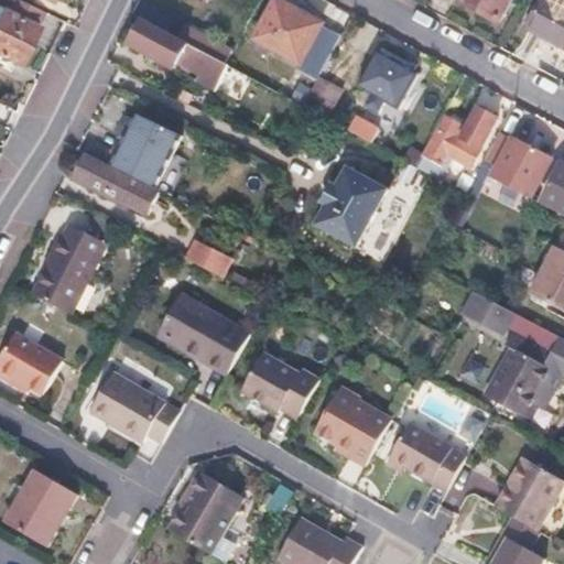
[(15,0),(0,0),(0,7),(39,26),(44,14),(15,0)]
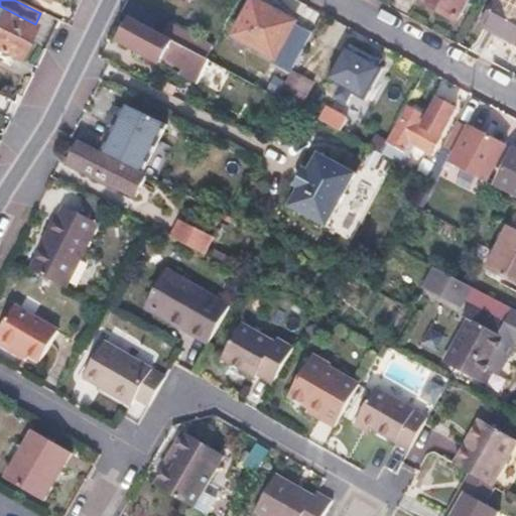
[(309,30),(253,0),(249,0),(231,34),(273,57),(269,66),(285,75),(293,59),(309,30)]
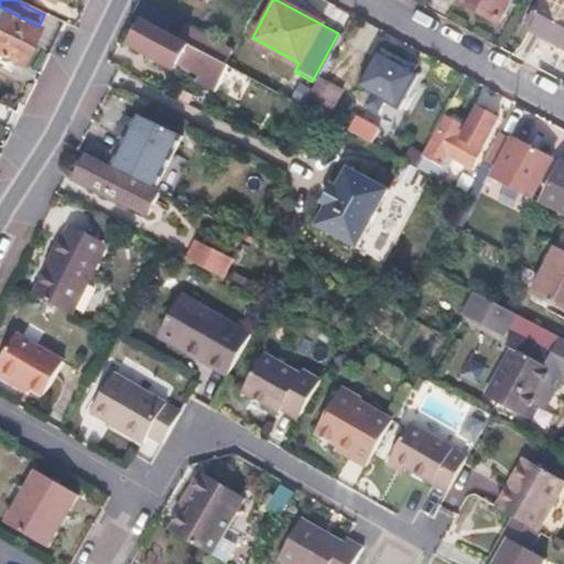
[(510,0),(462,0),(461,1),(498,22),(510,0)]
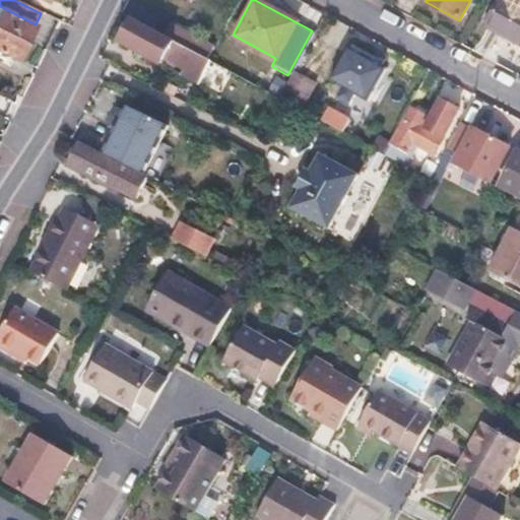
[(519,5),(509,0),(496,0),(483,24),(519,44),(519,5)]
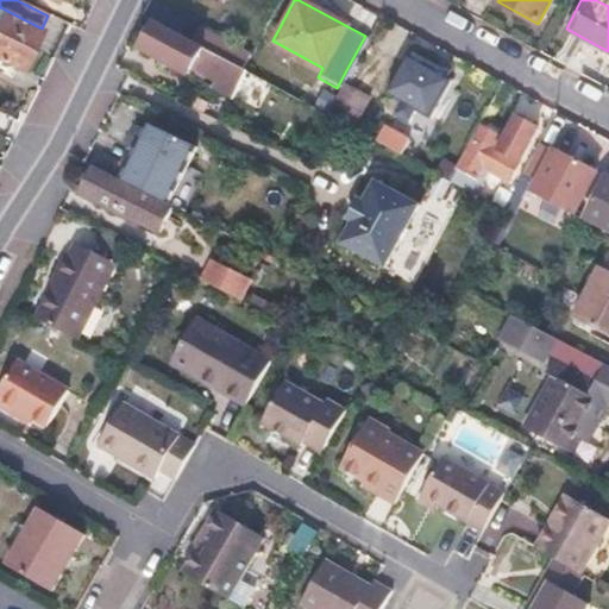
[(42,29),(0,7),(0,60),(20,70),(42,29)]
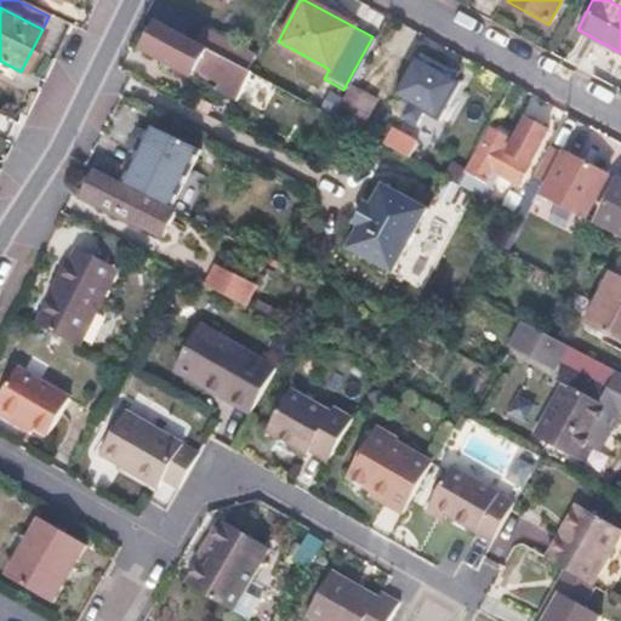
[(158,23),(143,49),(192,75),(194,69),(217,81),(215,87),(235,98),(249,73),(245,70),(193,43),(158,23)]
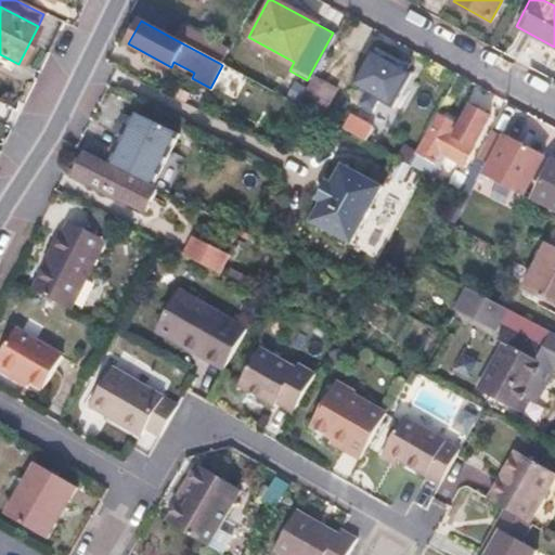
[(180,24),(172,38),(219,63),(227,49),(180,24)]
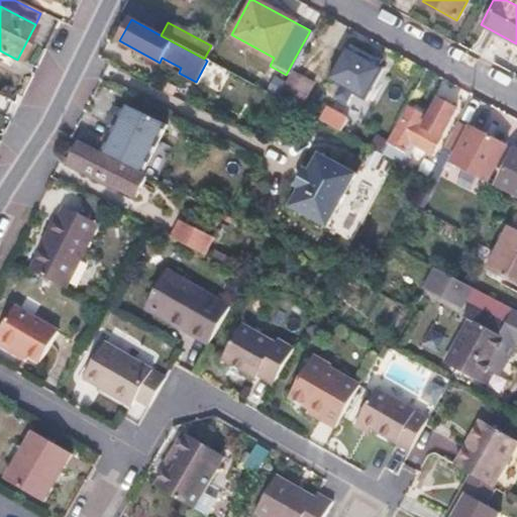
[(382,67),(345,47),(328,79),(341,86),(336,96),(347,102),(352,92),(365,99),(382,67)]
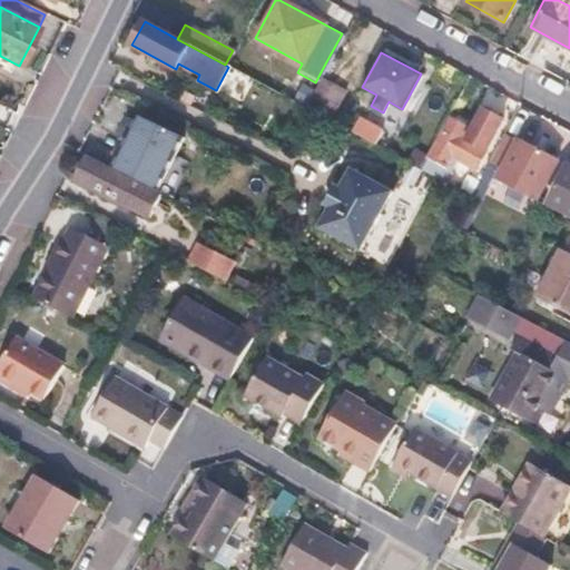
[(324,66),(315,82),(302,107),(321,117),(325,119),(346,79),(324,66)]
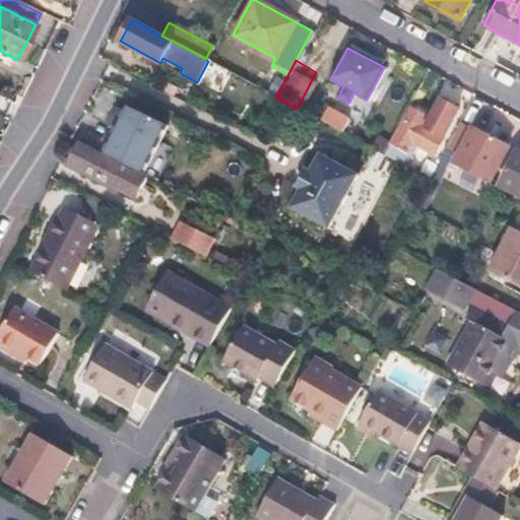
[(425,116),(409,108),(384,155),(404,167),(415,145),(433,154),(458,109),(440,99),(425,127),(420,124),(425,116)]
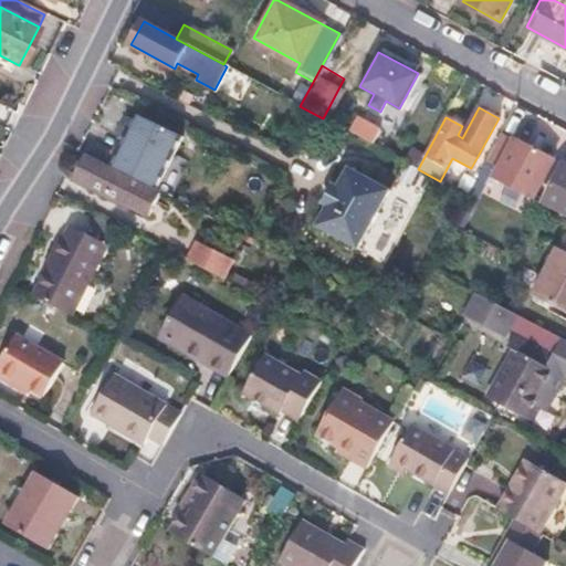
[(180,138),(137,116),(112,166),(155,188),(180,138)]
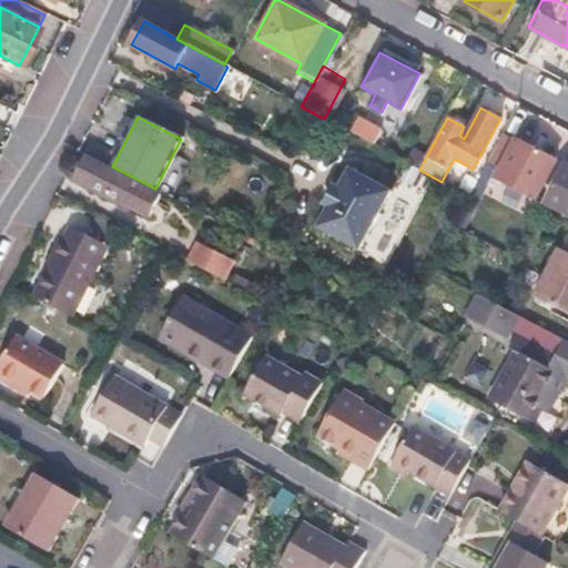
[(356,118),(348,131),(372,144),(379,130),(356,118)]
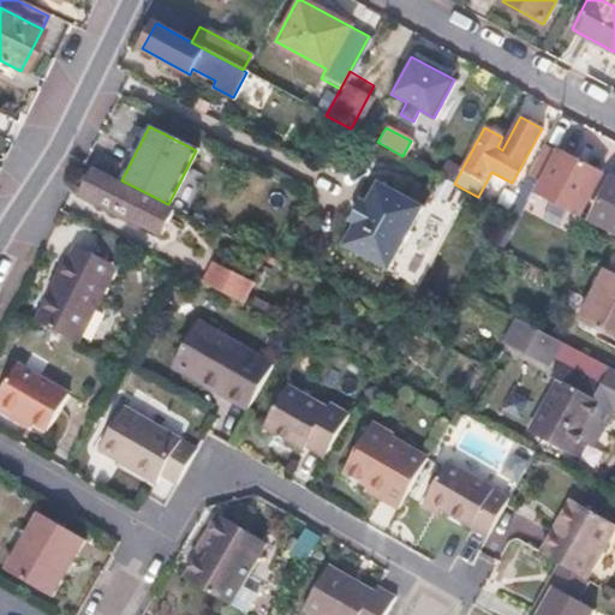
[(555,153),(541,145),(526,173),(541,180),(535,192),(578,216),(598,173),(556,149),(555,153)]
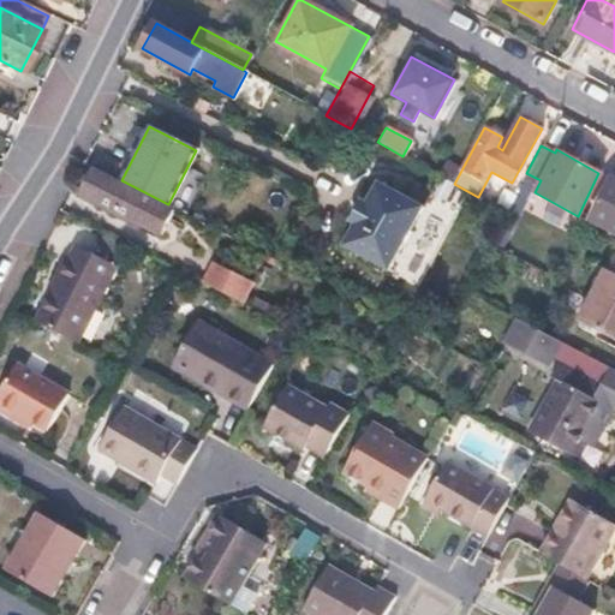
[(94,169),(82,193),(163,236),(177,212),(94,169)]
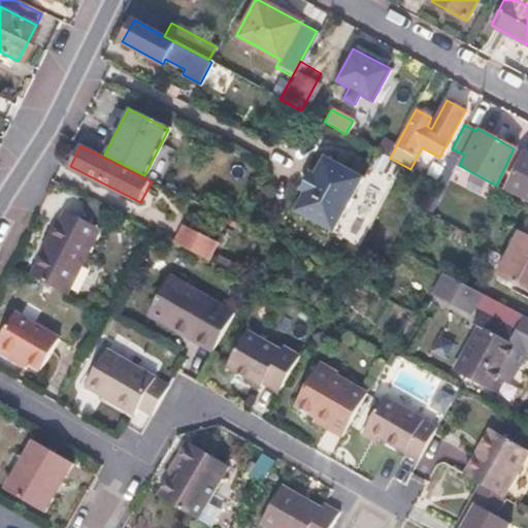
[(391,152),(384,147),(381,154),(388,157),(391,152)]
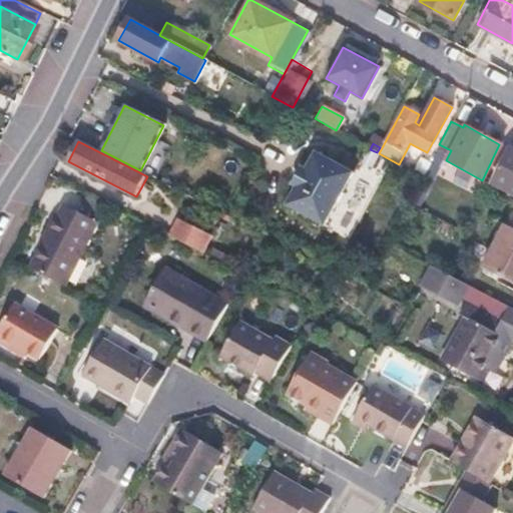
[(512,150),(508,148),(491,181),(512,193),(512,150)]
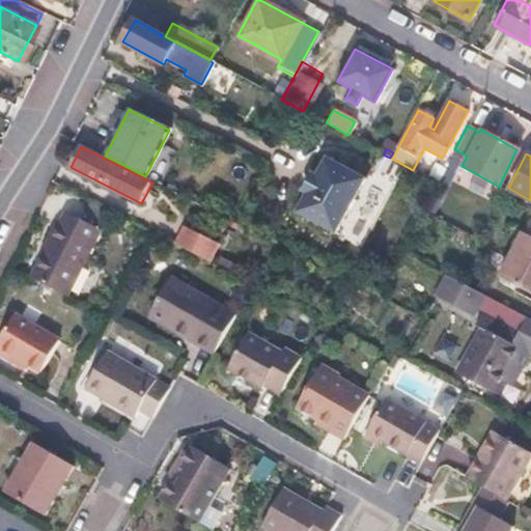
[(368,176),(328,156),(296,214),(335,233),(368,176)]
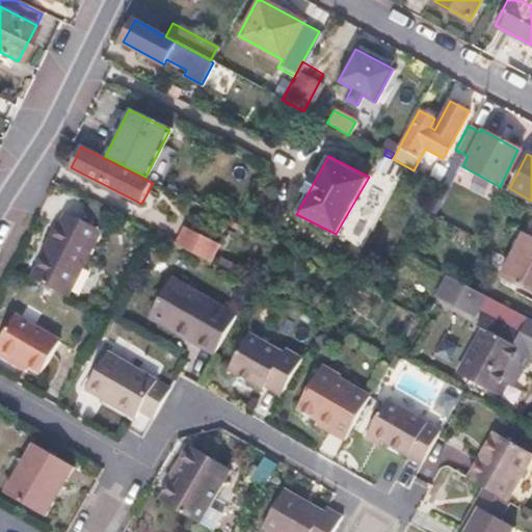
[(45,246),(49,248),(32,280),(69,298),(102,233),(65,214),(59,228),(55,225),(45,246)]
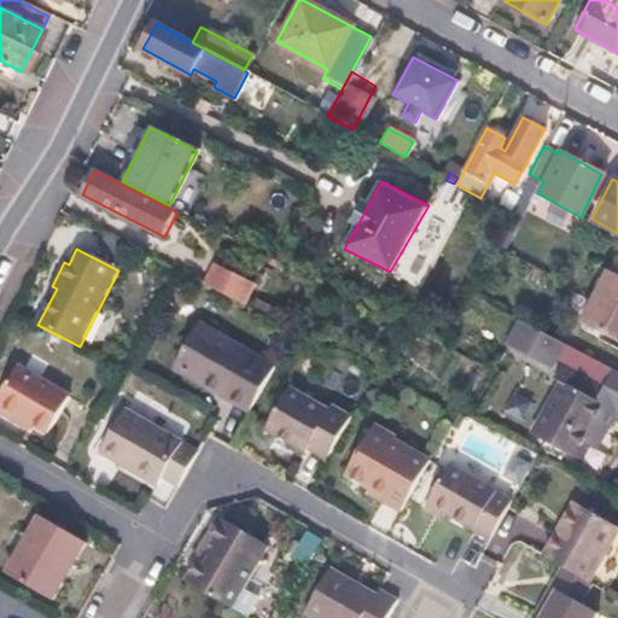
[(617,344),(617,263),(613,274),(607,270),(579,325),(617,344)]
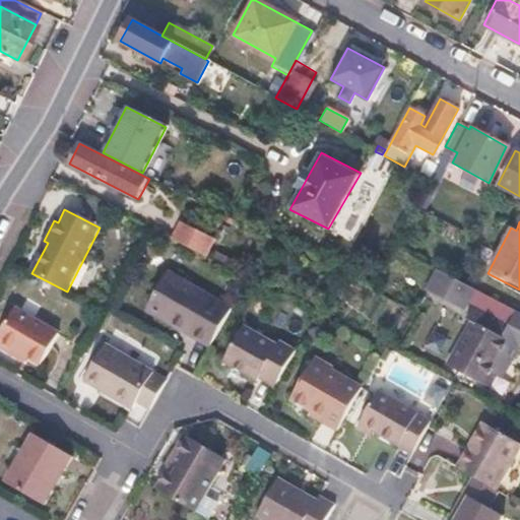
[(215,241),(183,223),(174,242),(206,258),(215,241)]
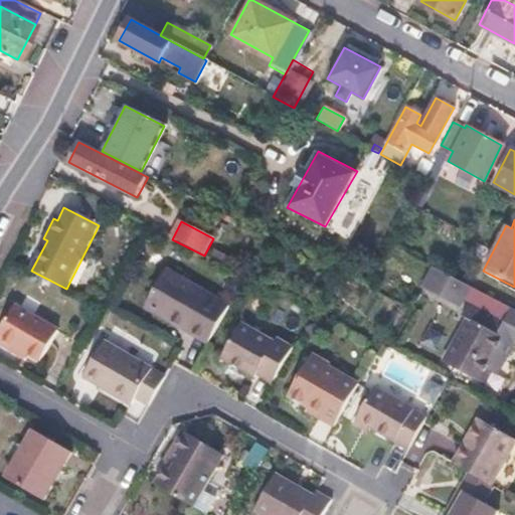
[(420,287),(462,309),(465,302),(502,321),(495,336),(502,339),(485,371),(496,377),(514,341),(514,312),(431,269),(420,287)]
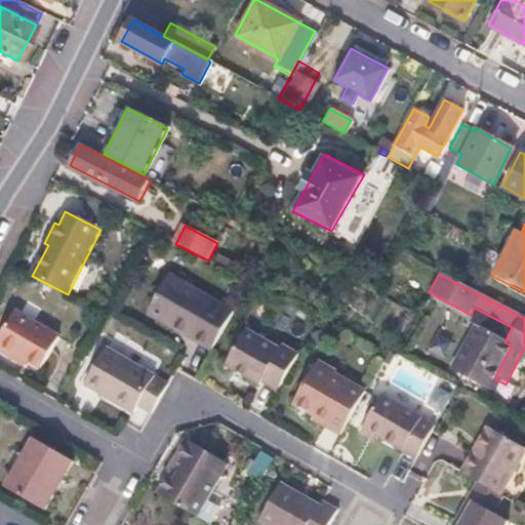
[(230,313),(175,280),(157,313),(196,336),(194,340),(208,349),(230,313)]
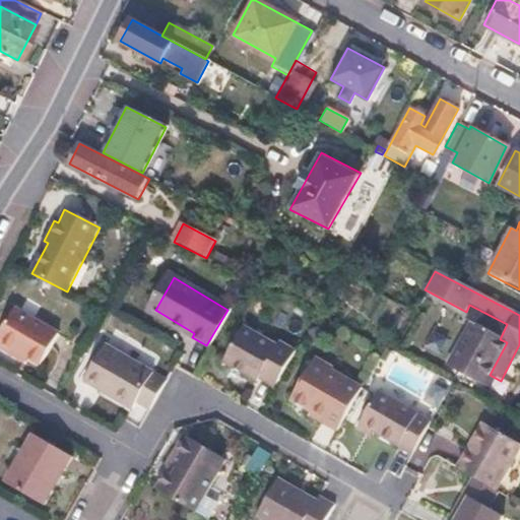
[(462,319),(467,322),(445,367),(483,387),(490,375),(507,342),(500,339),(507,324),(469,305),(466,312),(462,319)]
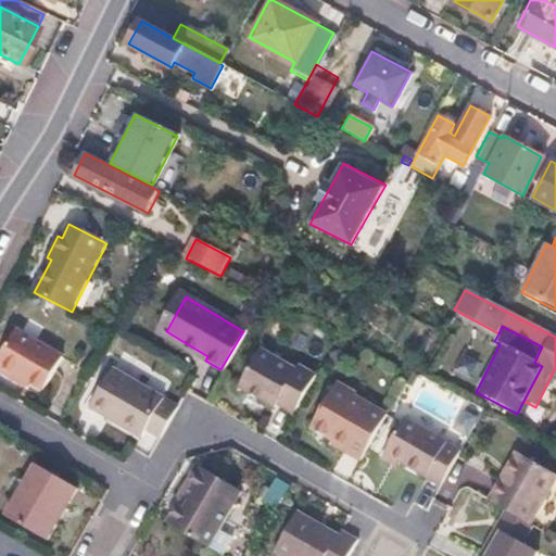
[(64,356),(15,329),(0,355),(0,366),(43,391),(64,356)]
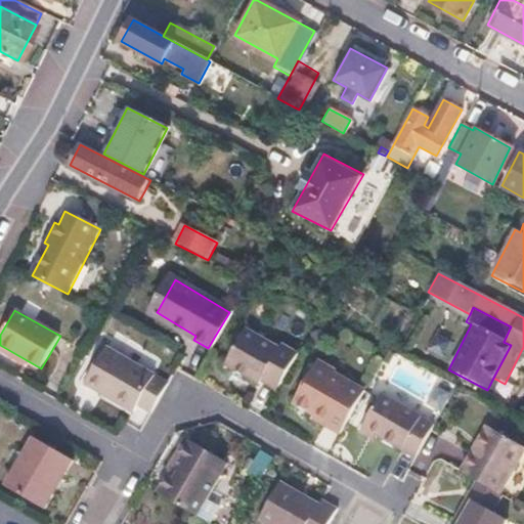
[(275,348),(243,329),(222,364),(256,383),(258,379),(273,388),(294,352),(278,343),(275,348)]
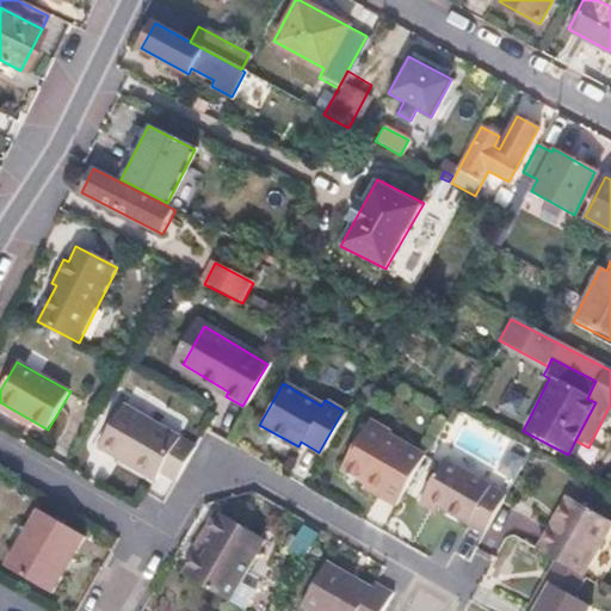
[(195,444),(141,413),(116,455),(155,477),(159,471),(174,480),(195,444)]
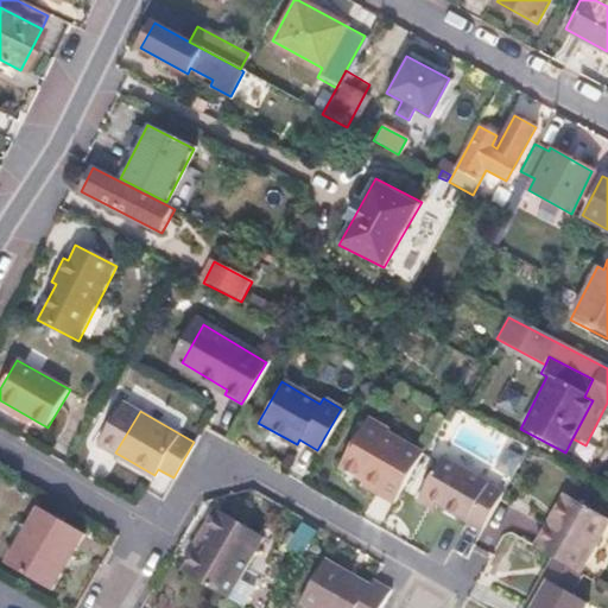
[(387,432),(366,419),(337,468),(365,485),(367,481),(380,489),(377,495),(391,504),(419,453),(405,445),(404,448),(385,436),(387,432)]
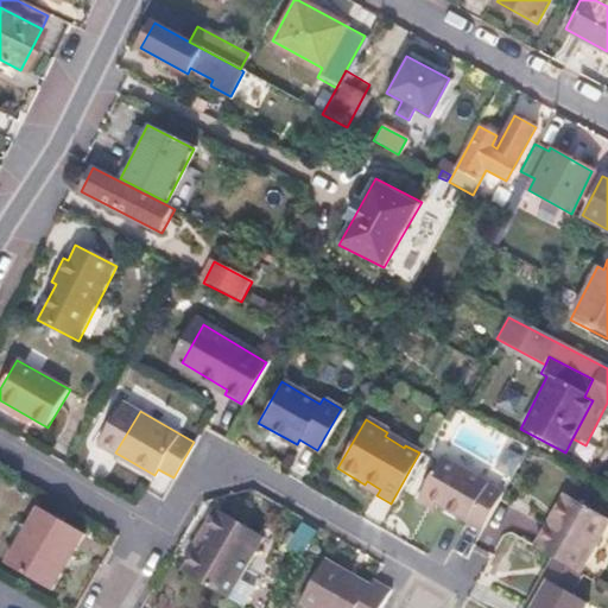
[(438,455),(416,492),(476,526),(498,489),(438,455)]
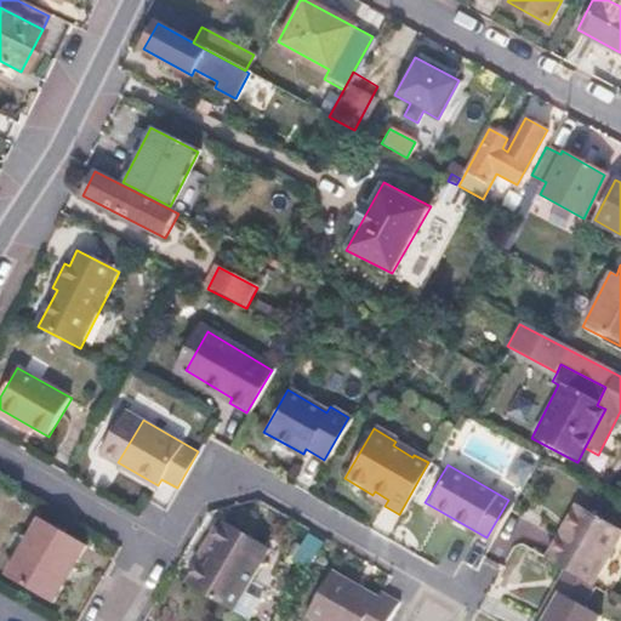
[(617,531),(570,505),(539,559),(559,571),(585,586),(617,531)]
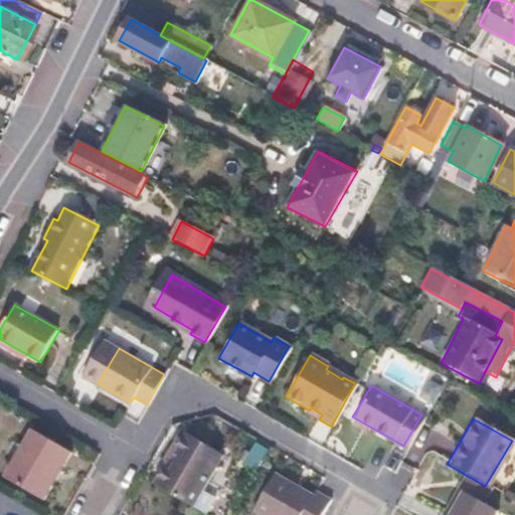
[(161,467),(165,469),(155,486),(194,508),(224,455),(182,431),(161,467)]
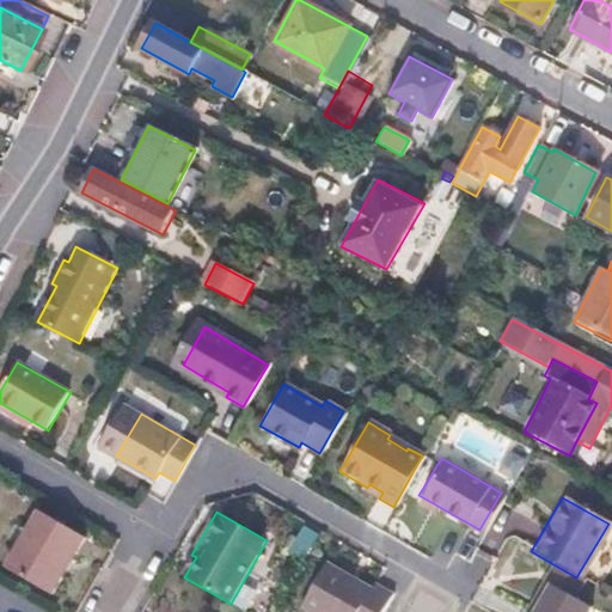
[(84,539),(36,513),(5,568),(51,595),(60,580),(55,577),(69,554),(74,556),(84,539)]
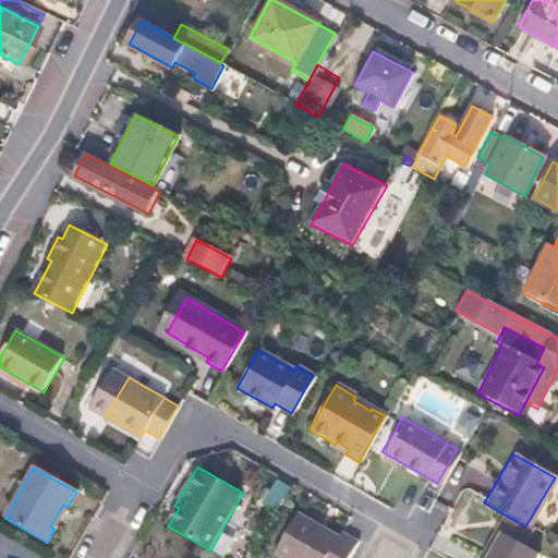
[(68,507),(63,505),(50,526),(55,529),(68,507)]
